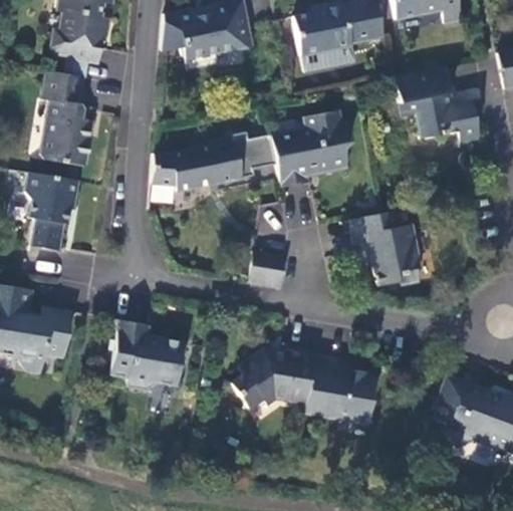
[(58,0),(56,11),(66,13),(64,30),(53,29),(50,47),(55,53),(66,55),(68,58),(98,62),(107,17),(103,16),(105,2),(114,2),(114,0),(58,0)]
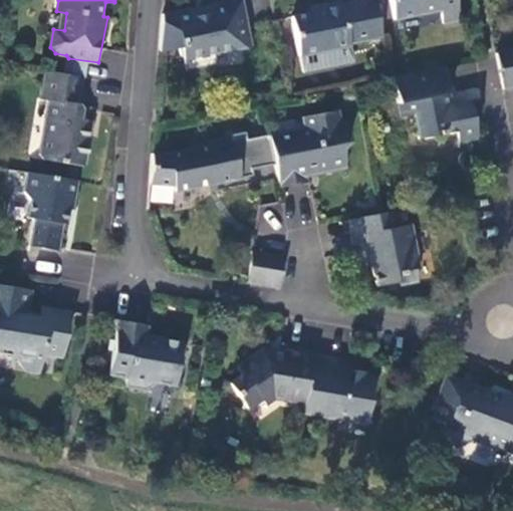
[(193,8),(165,12),(164,50),(183,47),(183,54),(187,54),(189,69),(220,64),(218,54),(254,46),(245,0),(234,0),(212,4),(209,12),(195,14),(193,8)]
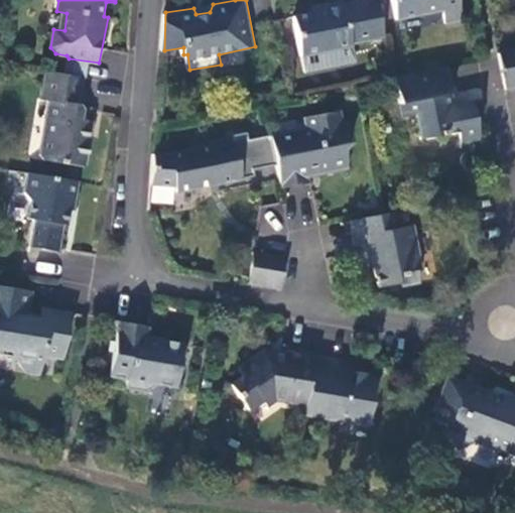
[(386,35),(378,0),(359,0),(346,3),(345,1),(323,5),(323,10),(294,16),(302,54),(354,45),(353,43),(386,35)]
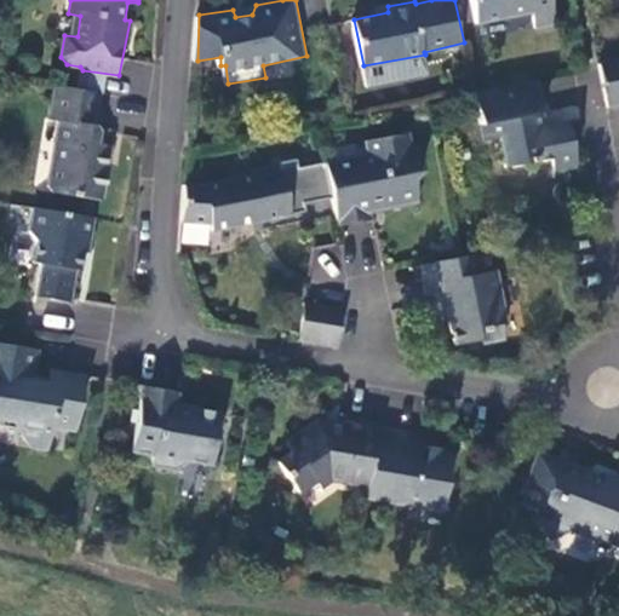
[(473,0),(477,22),(532,11),(537,26),(557,22),(552,0),(473,0)]
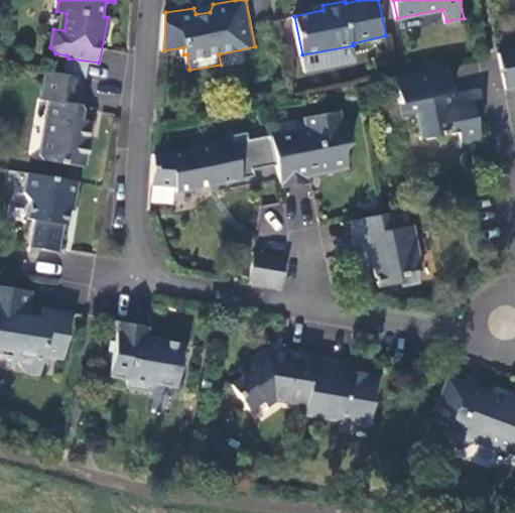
[(500,53),(507,88),(514,86),(514,47),(500,51),(500,53)]
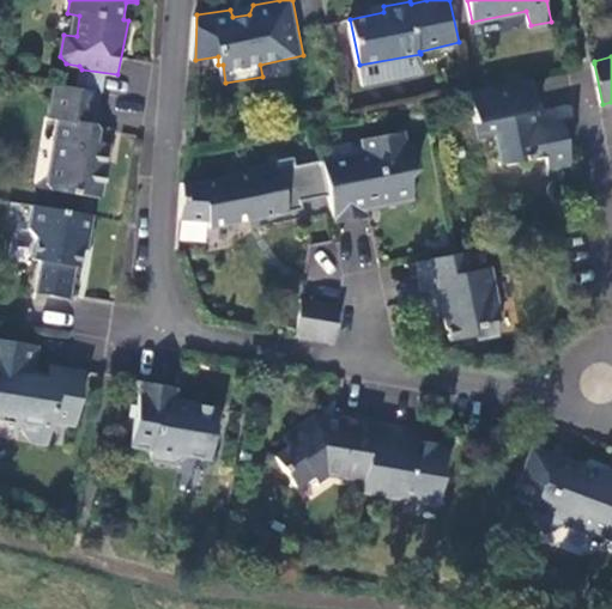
[(540,108),(533,75),(470,90),(482,138),(496,134),(502,164),(547,156),(553,175),(575,170),(564,120),(537,125),(532,110),(540,108)]
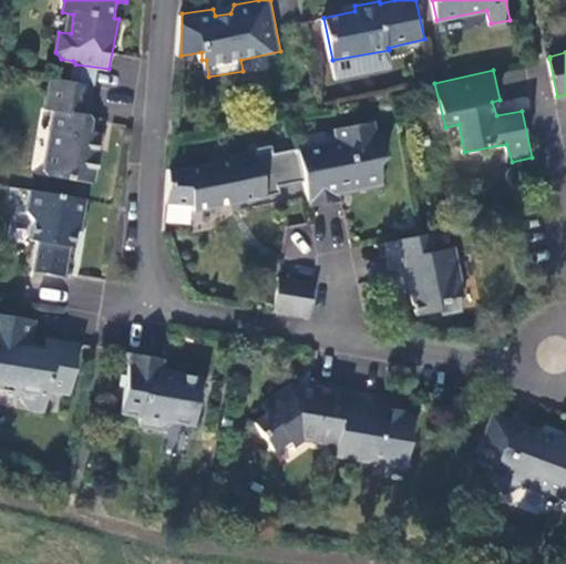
[(93,84),(50,78),(47,109),(54,110),(47,167),(51,175),(96,183),(105,133),(91,130),(93,119),(90,114),(93,84)]
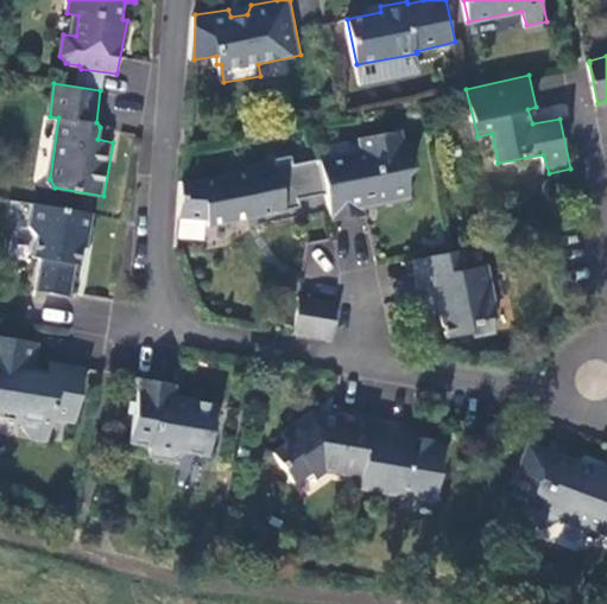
[(328,189),(335,222),(368,216),(367,208),(365,199),(380,196),(381,204),(413,197),(411,176),(417,165),(412,140),(405,140),(403,128),(360,138),(362,152),(321,159),(328,189)]
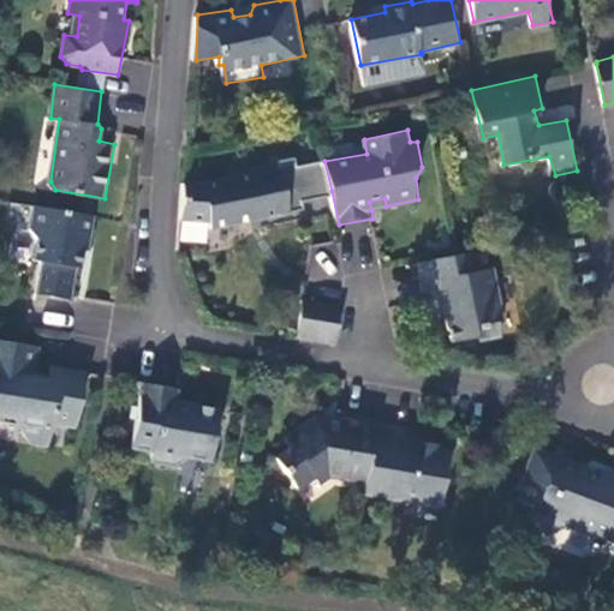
[(282,168),(207,180),(186,178),(183,216),(212,219),(213,226),(255,217),(255,213),(266,211),(275,214),(291,210),(305,208),(303,197),(323,192),(317,161),(298,165),(297,155),(281,159),(282,168)]
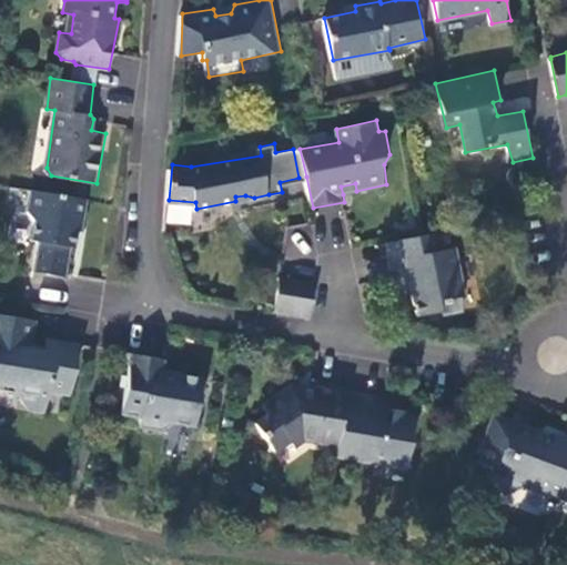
[(300,147),(293,149),(299,178),(306,177),(300,149),(300,147)]
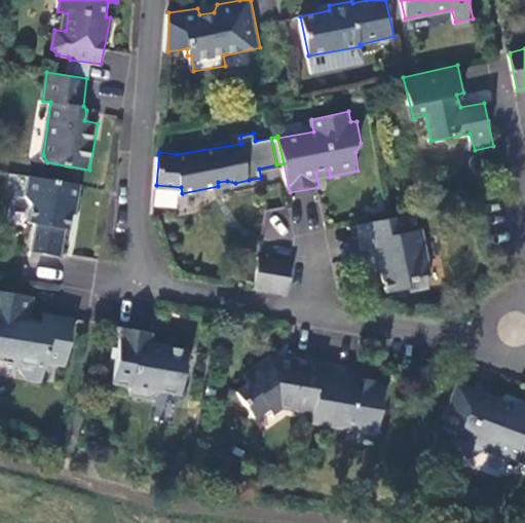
[(315,173),(317,180),(330,177),(329,170),(315,173)]
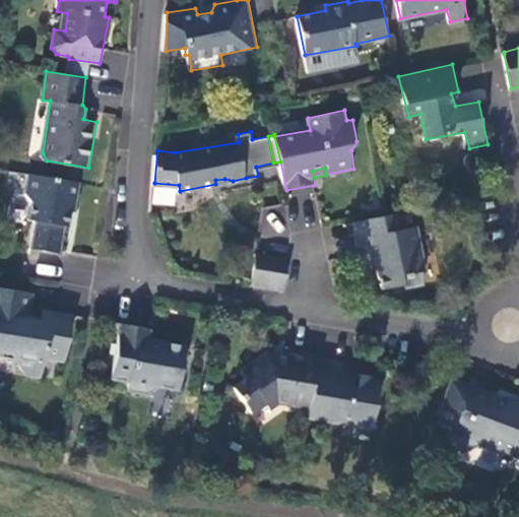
[(81,181),(30,174),(27,192),(34,201),(33,218),(38,219),(34,248),(62,252),(66,227),(69,227),(72,210),(76,211),(81,181)]
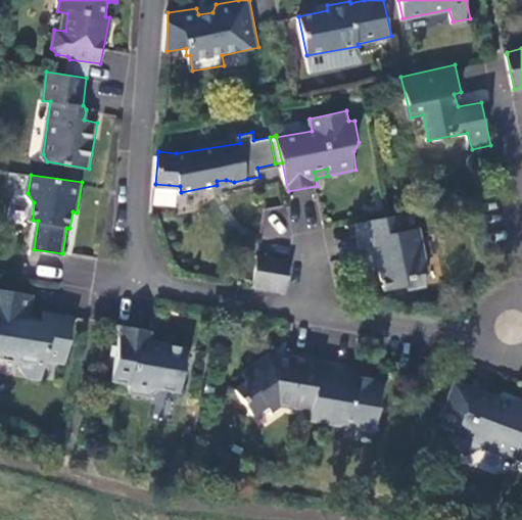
[(262,216),(265,234),(282,231),(278,213),(262,216)]
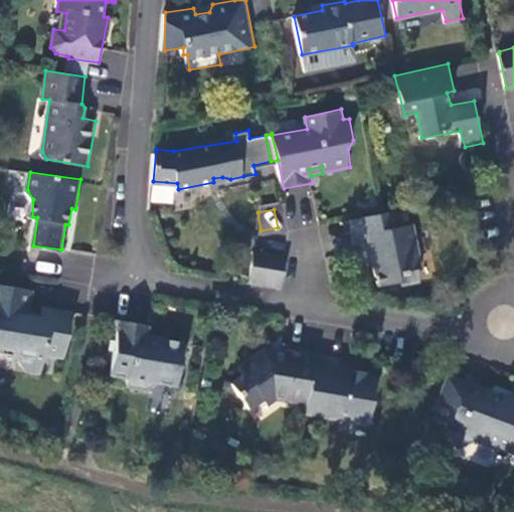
[(403,222),(400,209),(390,210),(350,219),(355,242),(365,242),(366,248),(373,252),(379,284),(402,280),(401,271),(421,266),(414,221),(403,222)]
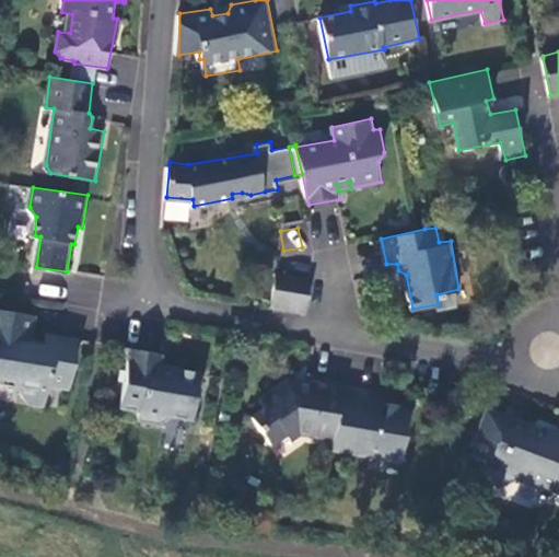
[(307,312),(313,276),(281,270),(276,306),(307,312)]
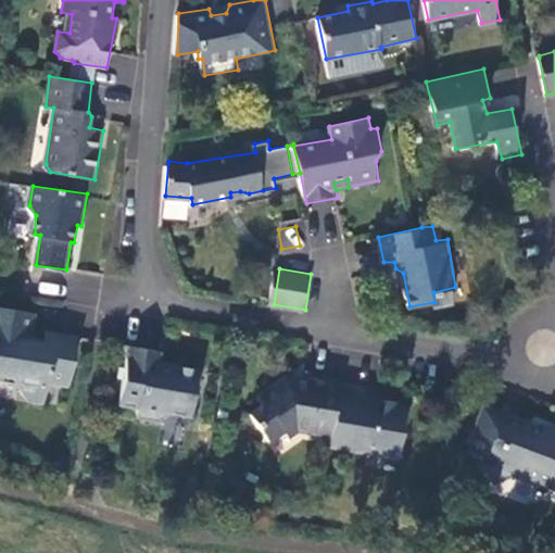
[(0,373),(8,375),(7,382),(24,385),(23,390),(33,400),(50,402),(52,380),(71,384),(79,337),(61,334),(43,346),(33,343),(25,342),(30,311),(0,306),(0,373)]
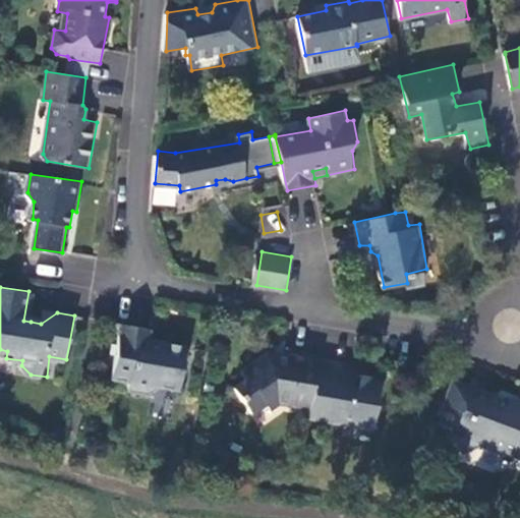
[(36,293),(29,291),(23,321),(31,322),(36,293)]
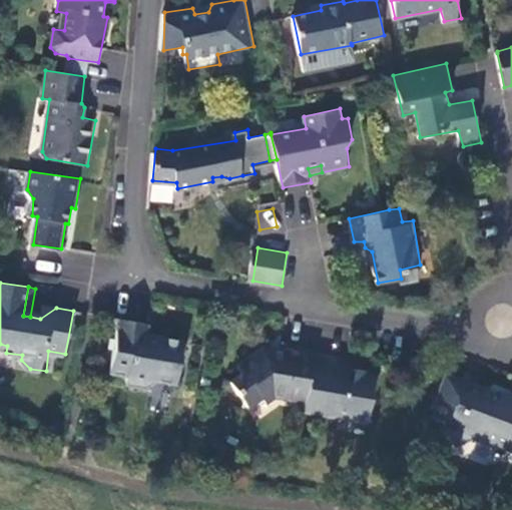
[(121,316),(120,318),(112,373),(128,376),(129,385),(158,391),(160,382),(180,384),(186,341),(161,337),(160,340),(148,338),(151,321),(121,316)]
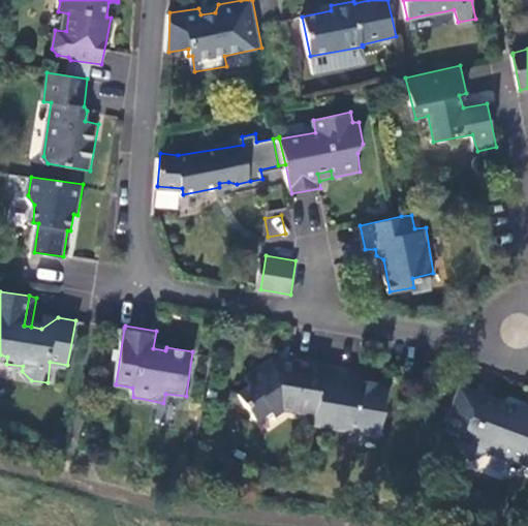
[(284,408),(308,412),(316,413),(323,374),(325,361),(309,359),(309,363),(286,360),(279,364),(273,359),(247,377),(253,384),(241,394),(258,421),(274,410),(277,413),(284,408)]
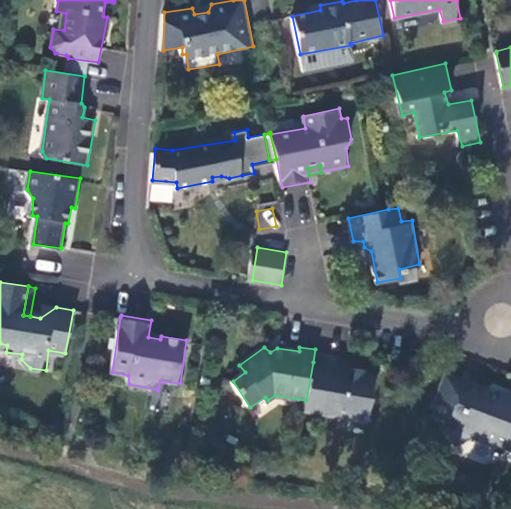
[(306,400),(305,410),(367,421),(376,376),(373,375),(374,370),(354,367),(353,373),(344,372),(345,367),(313,362),(306,400)]
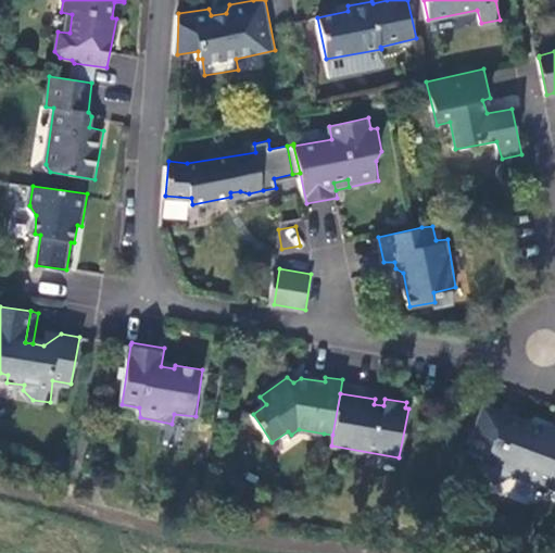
[(554,428),(543,424),(541,430),(529,426),(531,419),(484,403),(474,430),(476,430),(468,449),(480,453),(502,477),(518,463),(543,474),(554,478),(554,428)]
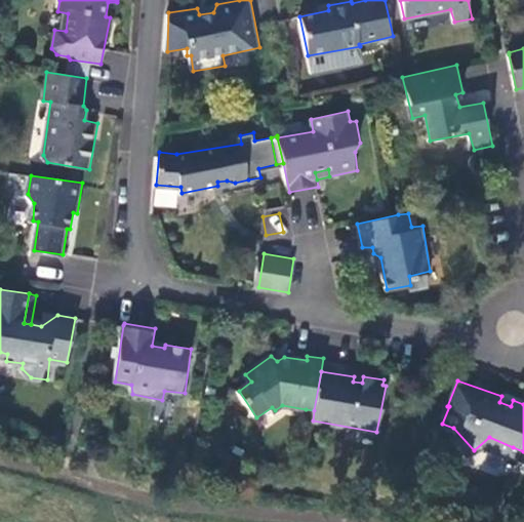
[(511,406),(513,400),(501,396),(499,402),(511,406)]
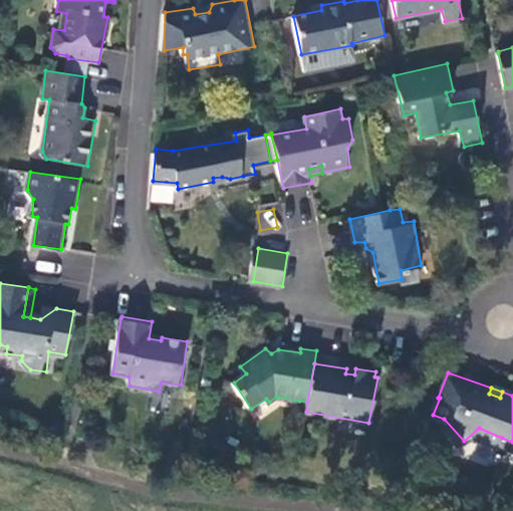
[(298,415),(305,415),(306,412),(307,402),(299,401),(298,415)]
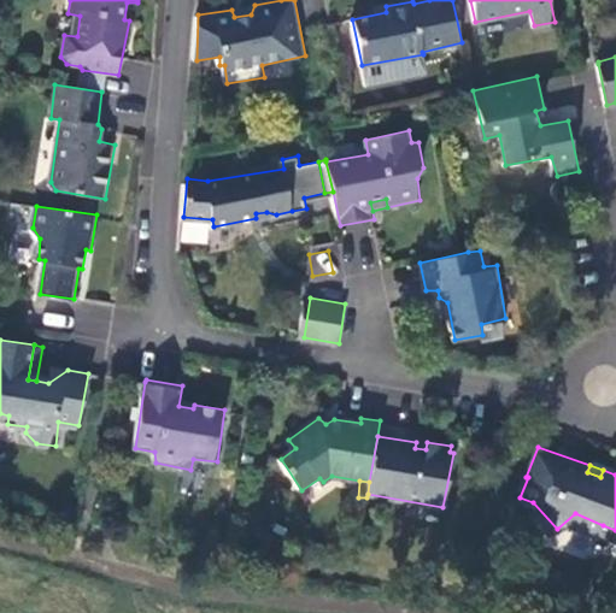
[(615,537),(615,530),(603,525),(599,535),(615,537)]
